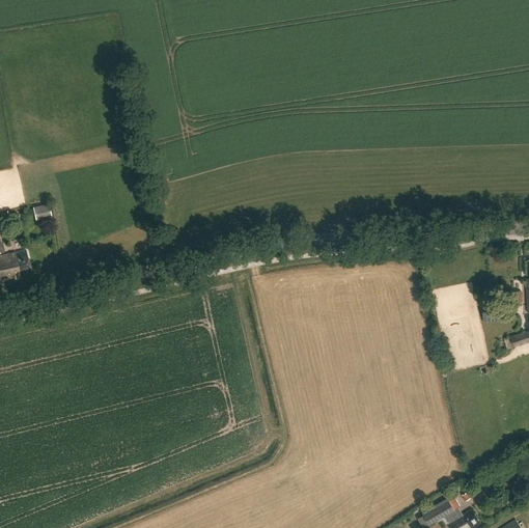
[(50,214),(47,200),(30,204),(33,217),(50,214)]
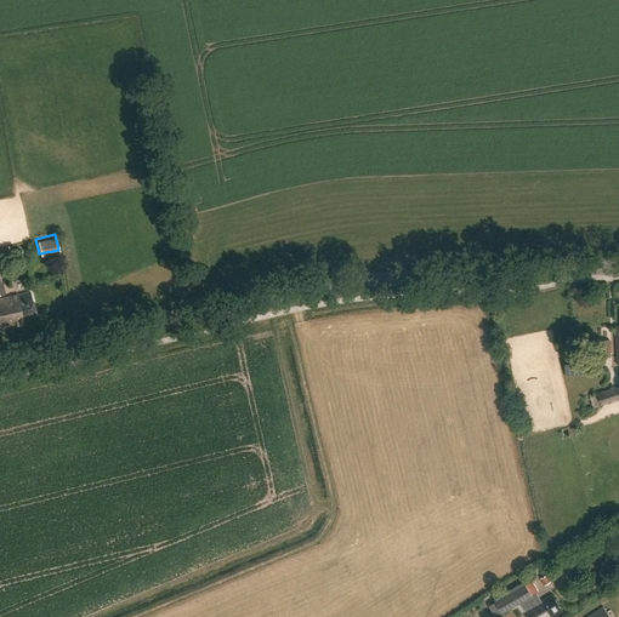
[(30,312),(26,290),(0,296),(0,324),(12,321),(12,316),(30,312)]
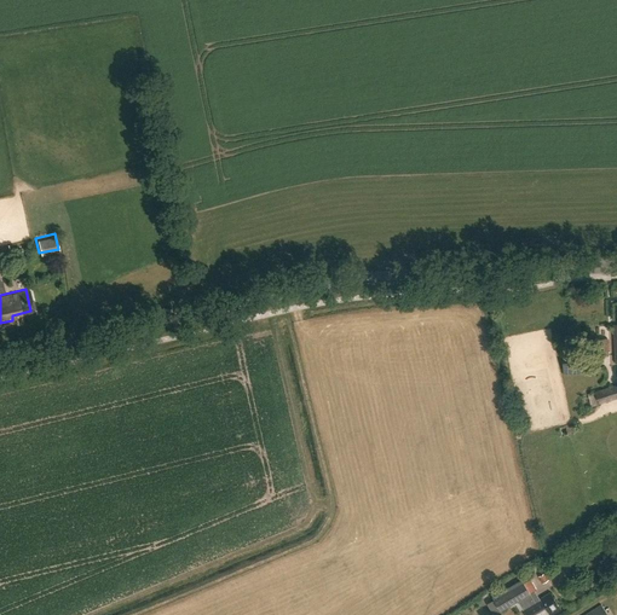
[(606,352),(606,335),(590,335),(592,352),(606,352)]
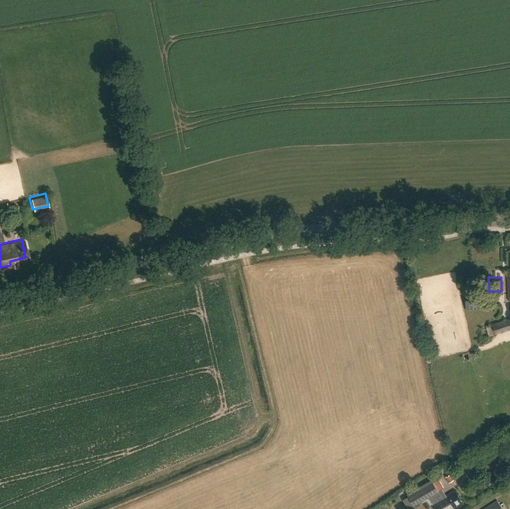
[(509,315),(488,321),(491,332),(509,326),(509,315)]
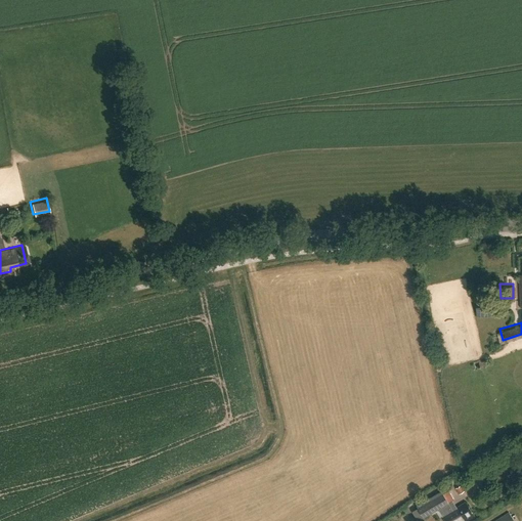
[(451,498),(446,489),(411,512),(417,520),(435,508),(438,510),(441,515),(440,515),(444,520),(464,520),(473,515),(464,501),(454,506),(453,507),(449,500),(451,498)]
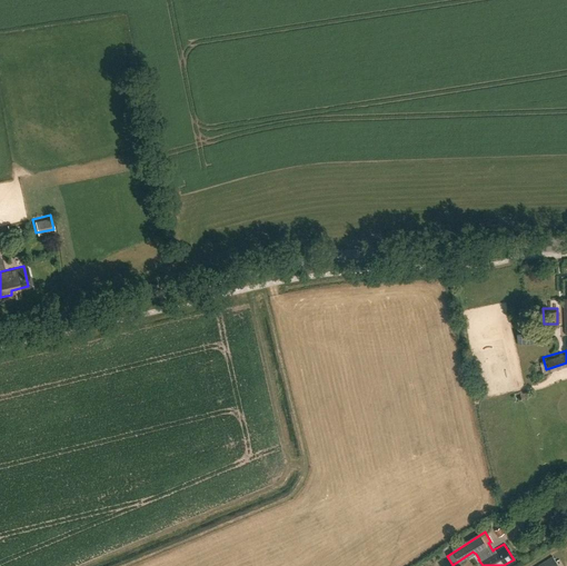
[(558,565),(550,554),(530,565),(558,565)]
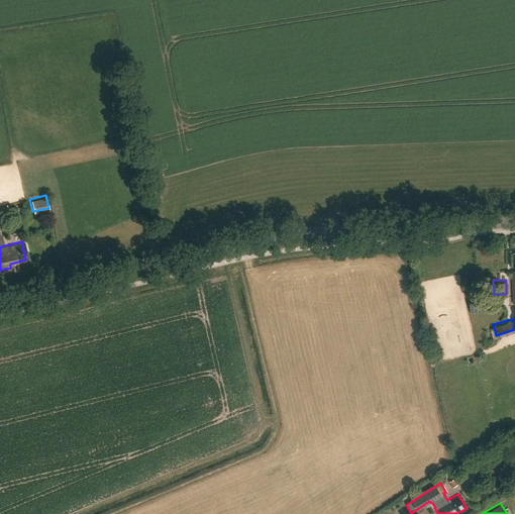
All buildings are outlined.
